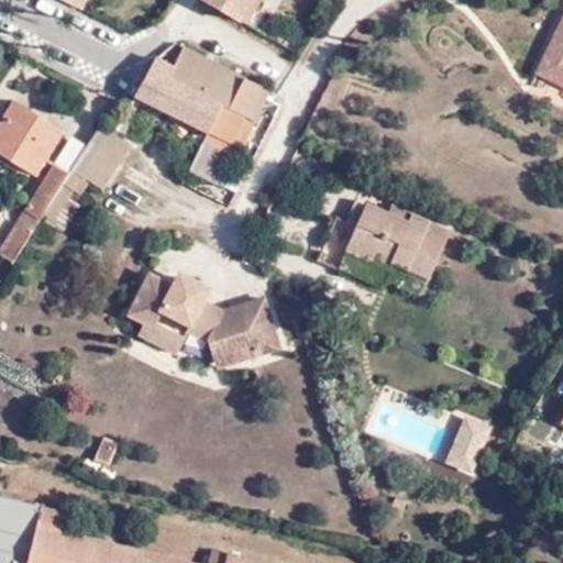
[(201,0),(241,24),(242,22),(256,30),(272,0),(201,0)]
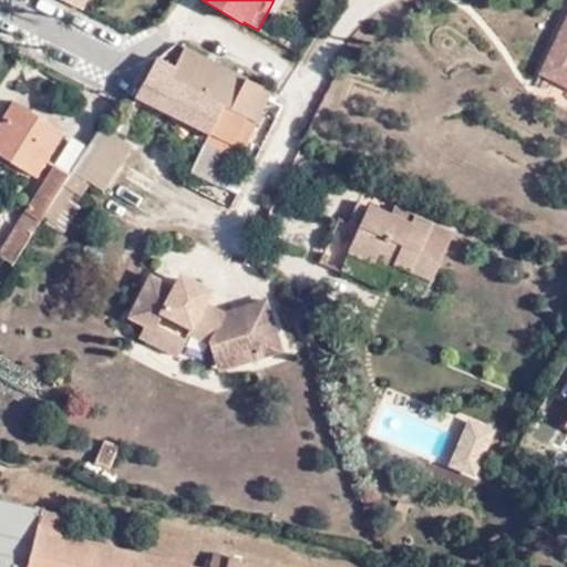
[(566,23),(545,70),(566,81),(566,23)]
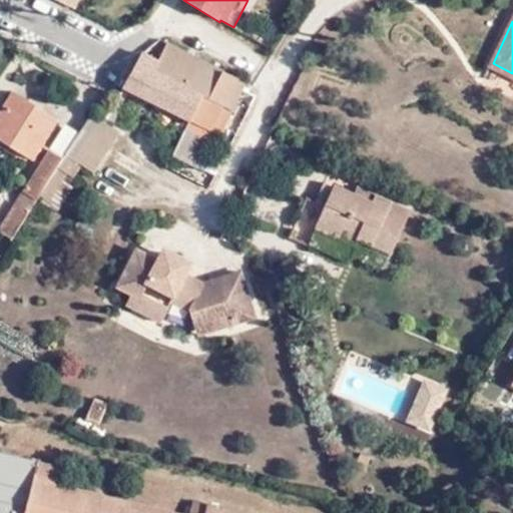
[(143,53),(123,86),(173,113),(181,116),(191,122),(173,152),(200,166),(245,82),(159,39),(148,49),(143,53)]
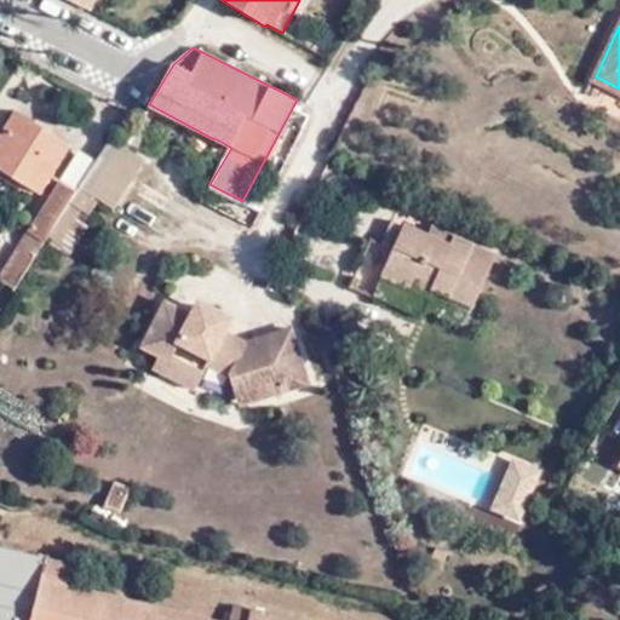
[(68,145),(15,114),(0,137),(0,171),(36,194),(68,145)]
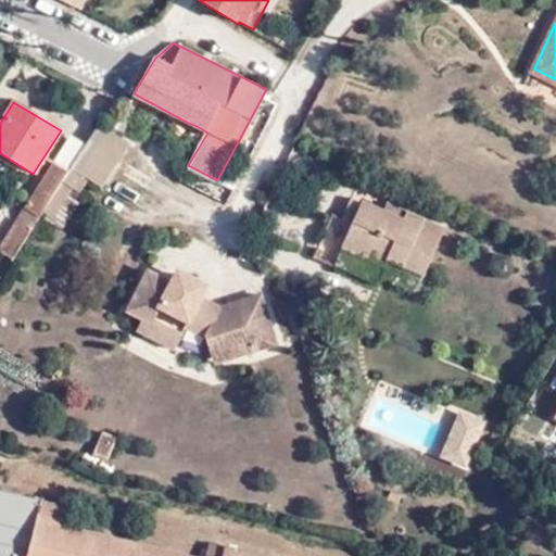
[(134,122),(123,115),(116,126),(126,133),(134,122)]
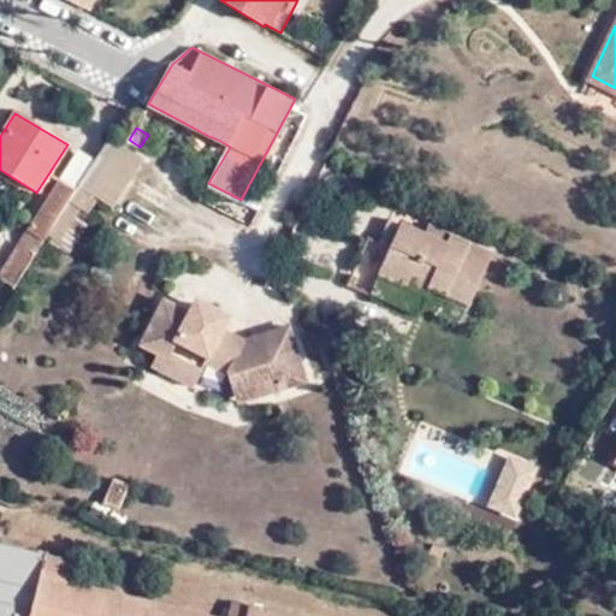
[(218,140),(208,136),(203,143),(213,149),(218,140)]
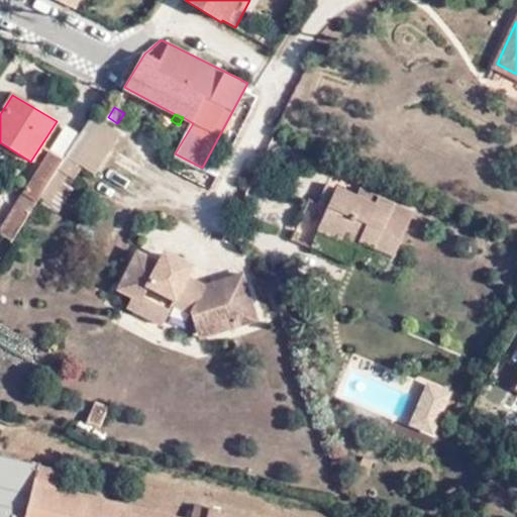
[(118,131),(92,115),(66,156),(81,166),(93,173),(118,131)]
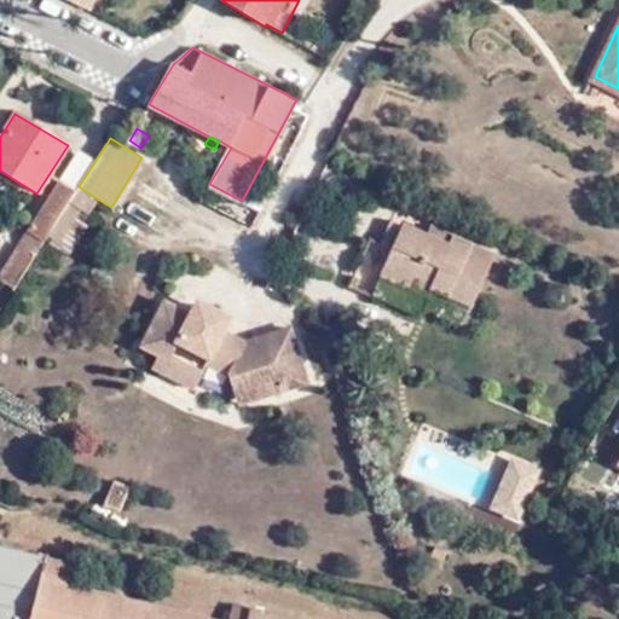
[(0,273),(0,279),(15,289),(47,238),(69,203),(75,194),(59,183),(30,232),(18,249),(0,273)]
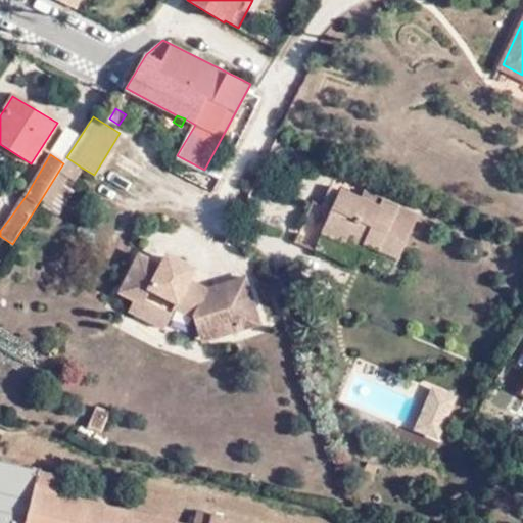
[(82,168),(66,157),(63,163),(58,172),(74,182),(82,168)]
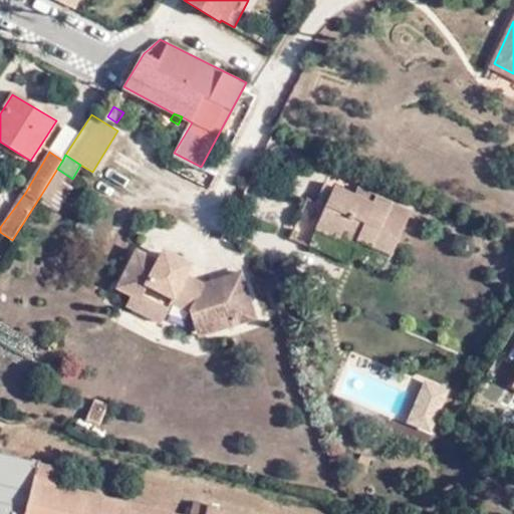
[(57,169),(39,198),(56,209),(74,180),(72,179),(57,169)]
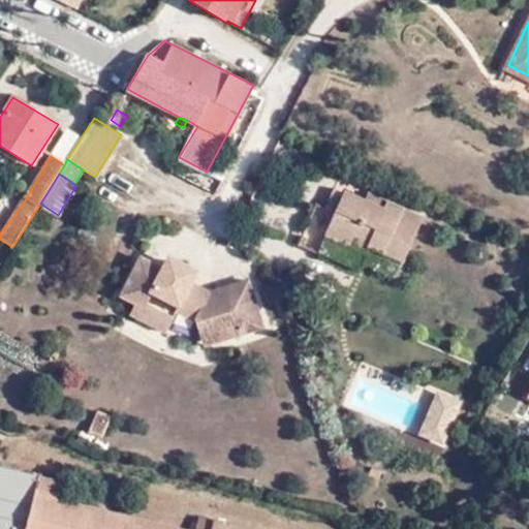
[(417,218),(381,203),(377,210),(359,201),(339,192),(320,234),(362,252),(365,245),(400,260),(417,218)]
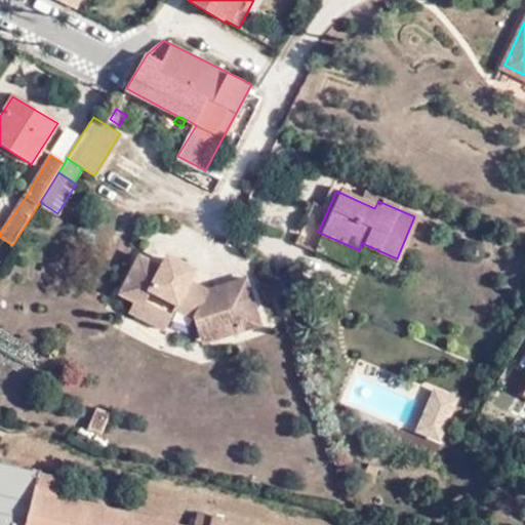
[(374,208),(378,201),(359,193),(356,200),(374,208)]
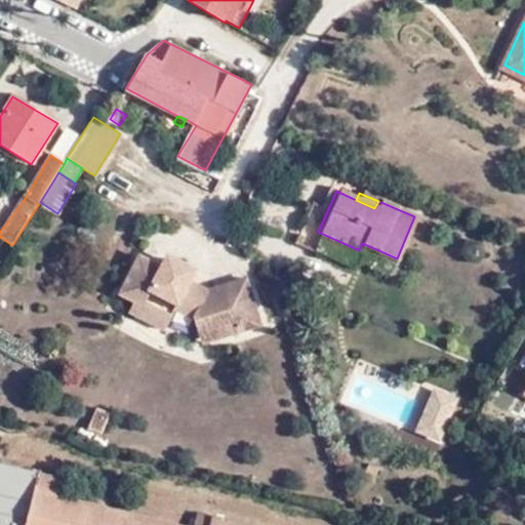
[(185,288),(187,282),(157,267),(136,257),(118,294),(133,303),(168,320),(174,310),(177,304),(189,310),(191,318),(197,336),(215,330),(218,336),(257,324),(242,279),(206,291),(197,293),(185,288)]
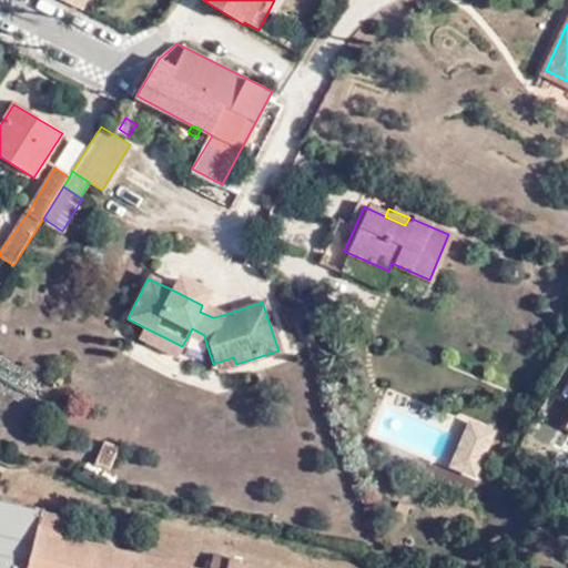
[(170,288),(202,305),(203,302),(204,298),(202,294),(199,287),(195,285),(190,282),(179,283),(173,284),(170,288)]
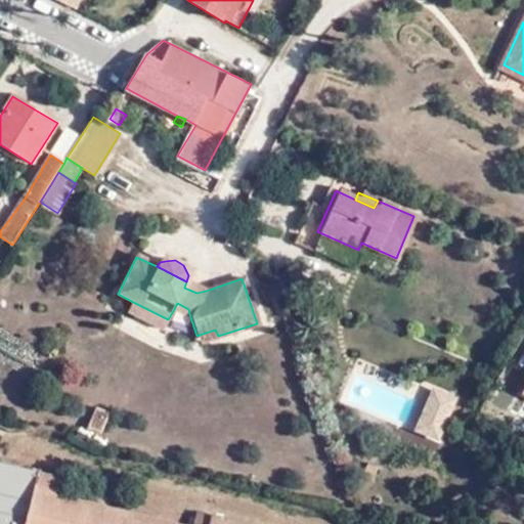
[(206,291),(186,281),(184,288),(197,293),(206,291)]
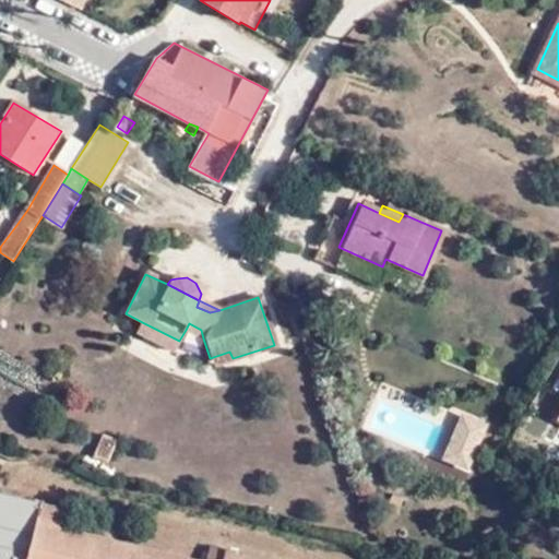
[(179,341),(142,322),(135,333),(174,352),(179,341)]
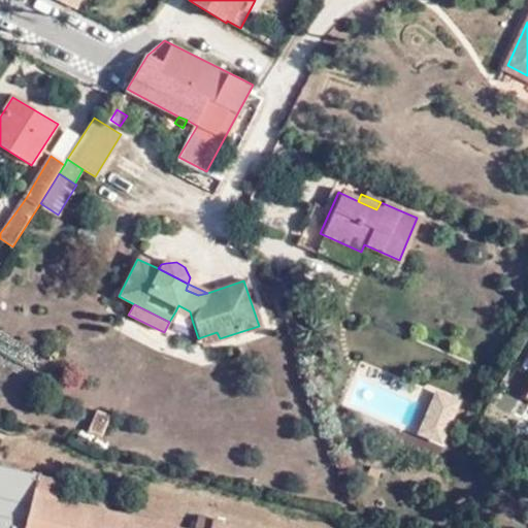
[(175,311),(192,320),(190,311),(178,305),(175,311)]
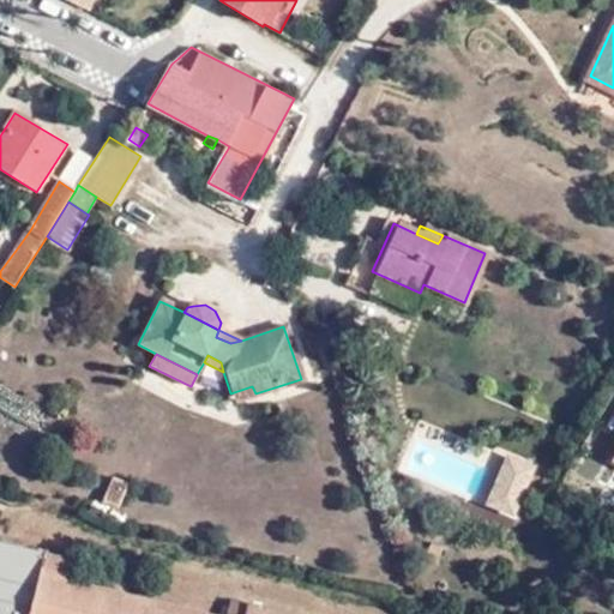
[(234,402),(256,393),(252,386),(230,393),(234,402)]
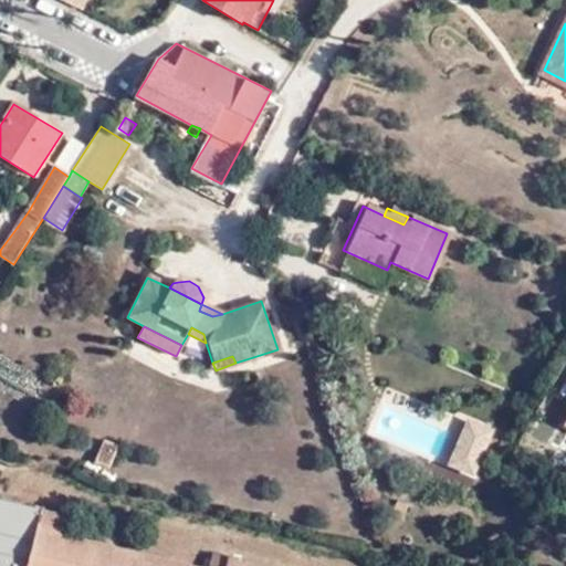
[(480,474),(495,423),(383,389),(367,441),(480,474)]
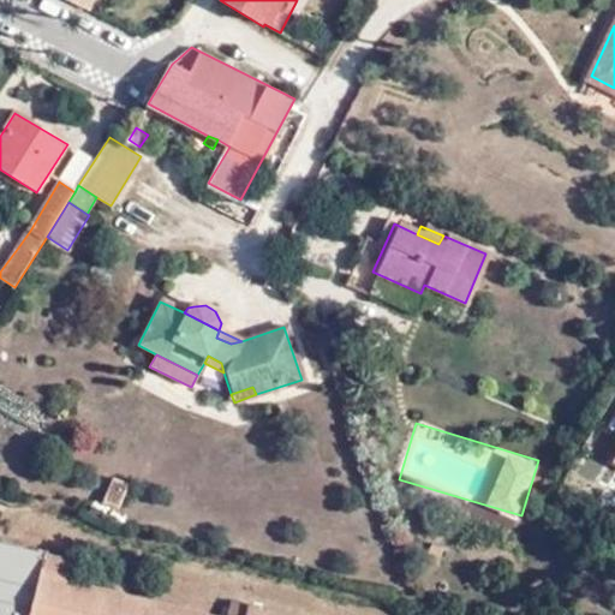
[(75,568),(0,550),(0,614),(255,614),(256,609),(245,607),(243,614),(187,614),(71,586),(75,568)]
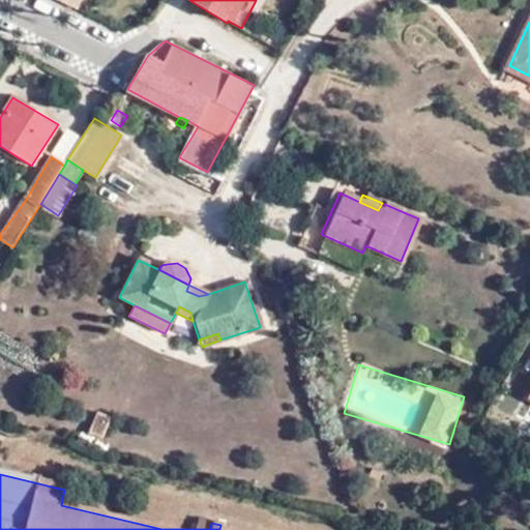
All buildings are outlined.
